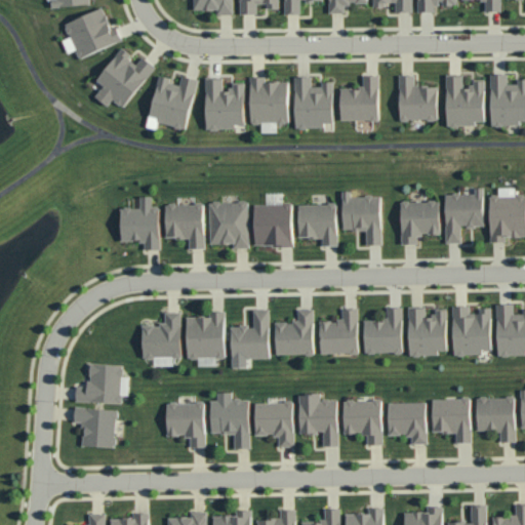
[(195,0),(195,9),(220,9),(220,14),(235,14),(234,0),(195,0)]
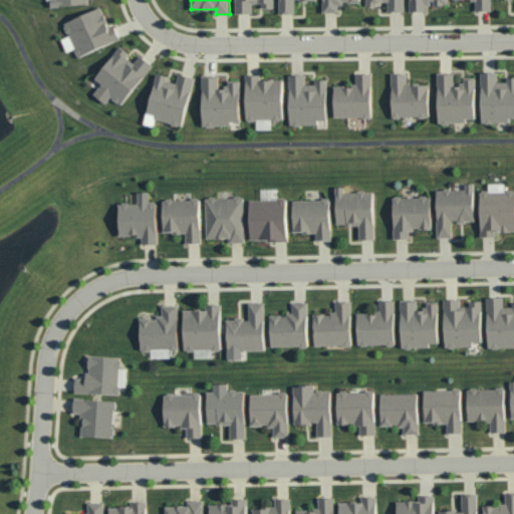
[(237,0),(237,13),(253,13),(253,4),(263,3),(263,8),(274,8),(274,0),(237,0)]
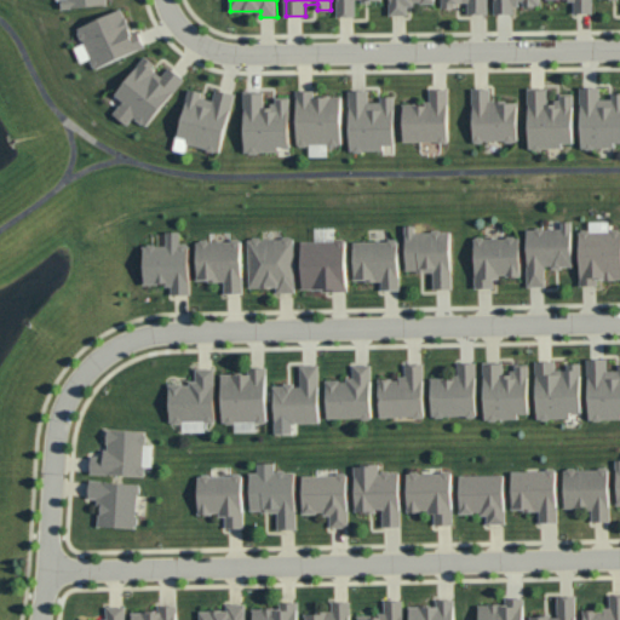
[(338,0),(339,15),(357,15),(357,0),(338,0)]
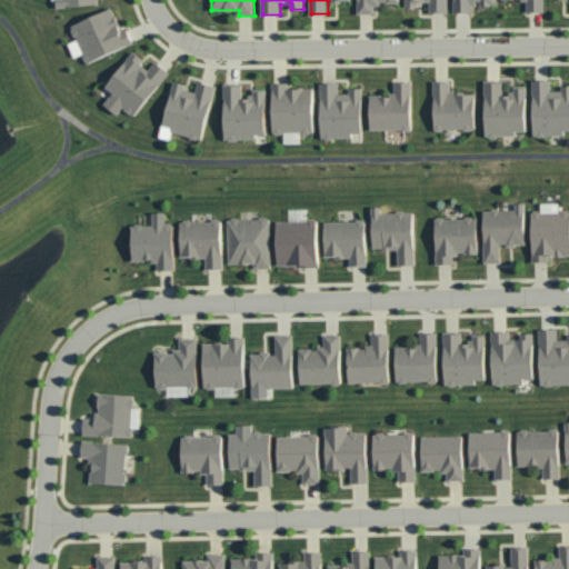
[(358,0),(359,13),(376,13),(376,3),(400,3),(399,0),(358,0)]
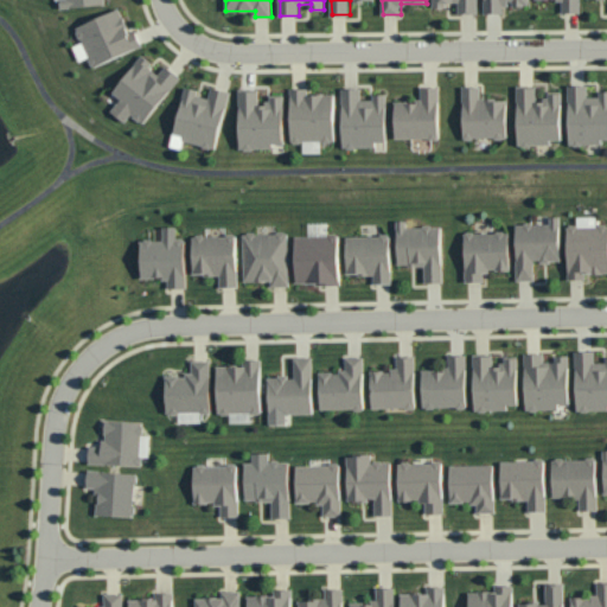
[(479,12),(478,0),(434,0),(435,6),(459,6),(459,13),(479,12)]
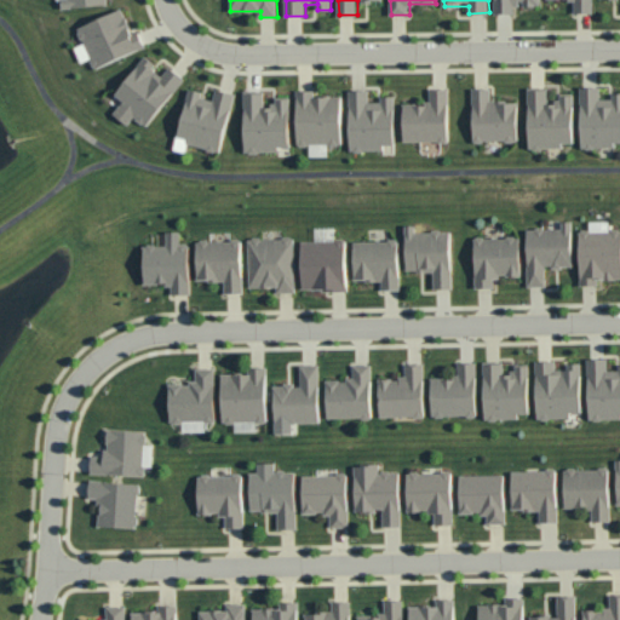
[(541,6),(540,0),(495,0),(495,12),(515,12),(515,5),(523,4),(523,6),(541,6)]
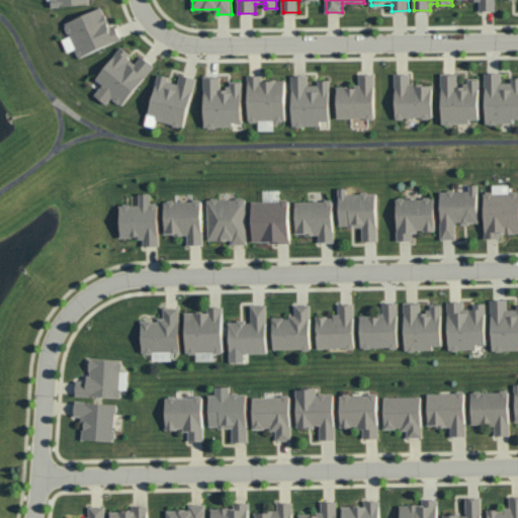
[(480,0),(481,10),(496,10),(496,0),(480,0)]
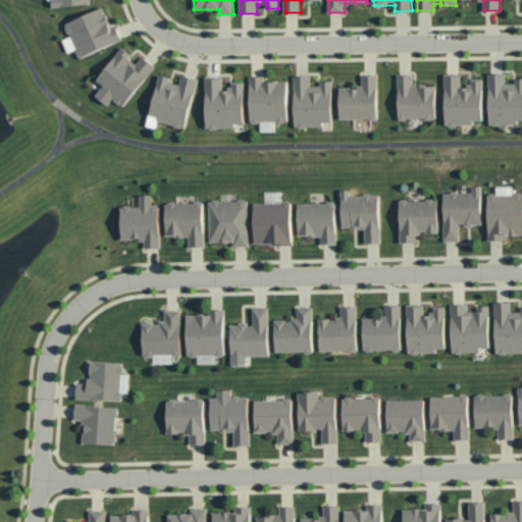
[(66,22),(81,57),(123,40),(117,24),(112,27),(104,7),(66,22)]
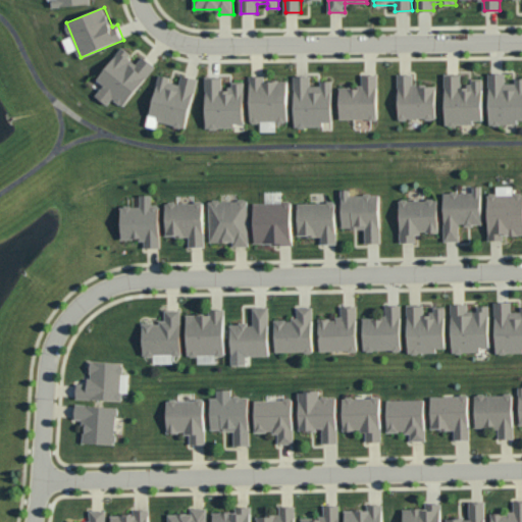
[(98,80),(104,85),(96,95),(108,105),(113,98),(124,107),(156,66),(143,56),(139,61),(121,48),(98,80)]
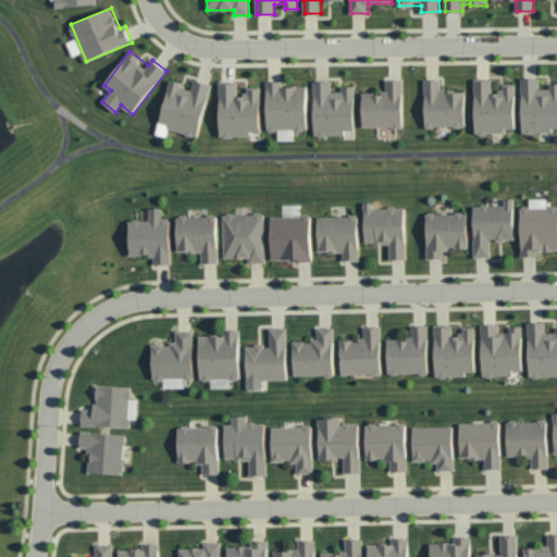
[(556,83),(551,83),(551,88),(540,88),(540,78),(523,77),(522,133),(554,133),(554,127),(556,127),(556,83)]
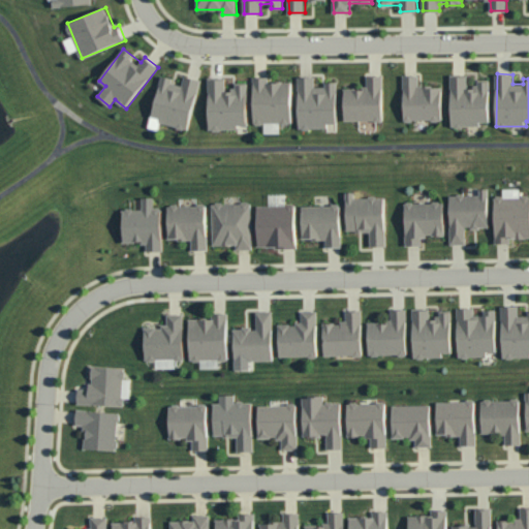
[(154,116),(162,117),(161,124),(190,130),(200,79),(185,75),(184,82),(162,78),(154,116)]
